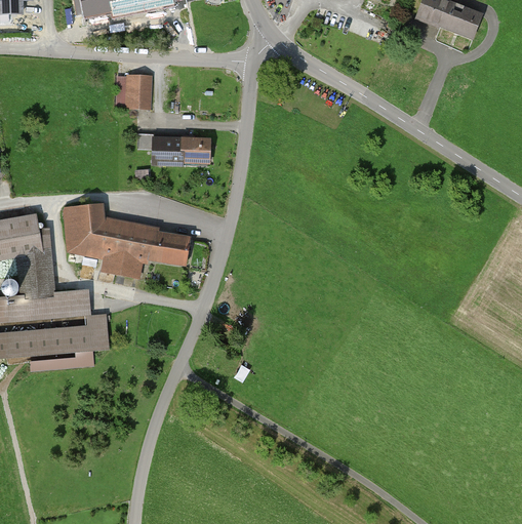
[(0,0),(0,14),(24,14),(24,1),(32,1),(32,0),(0,0)]
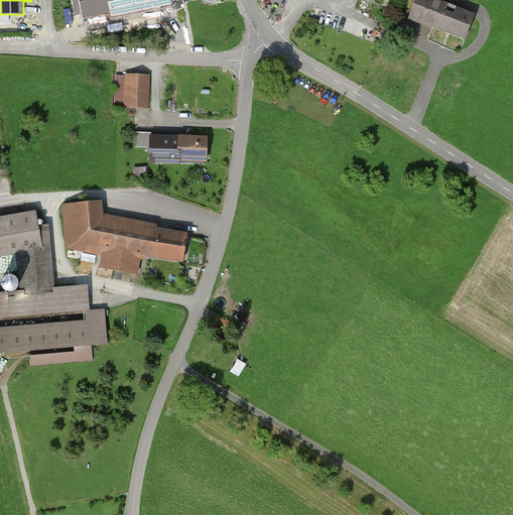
[(87,0),(91,16),(169,0),(87,0)]
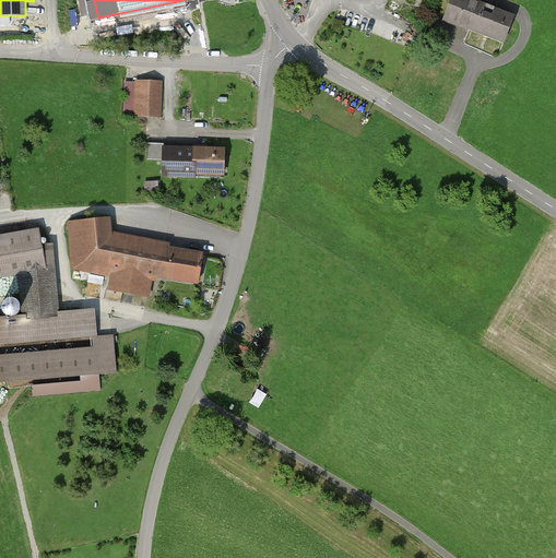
[(450,0),(444,20),(504,43),(515,13),(478,0),(450,0)]
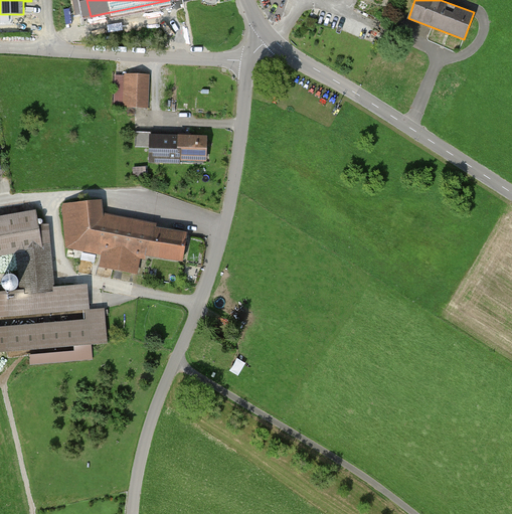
[(148,75),(123,74),(121,108),(146,109),(148,75)]
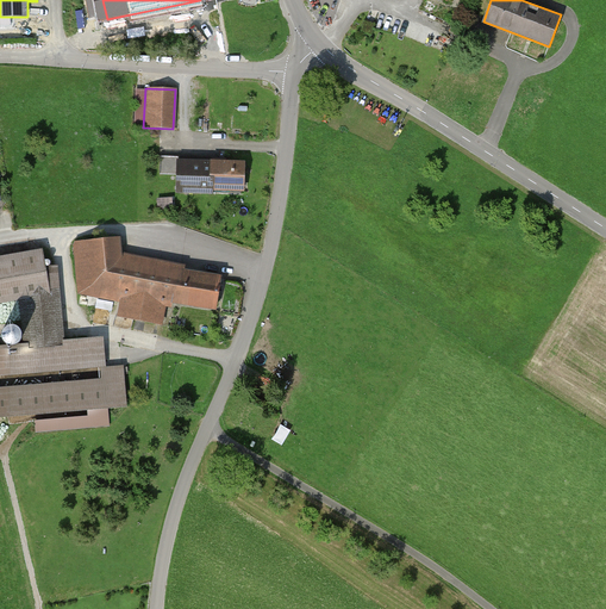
[(244,160),(175,159),(174,193),(214,194),(214,191),(243,191),(244,160)]
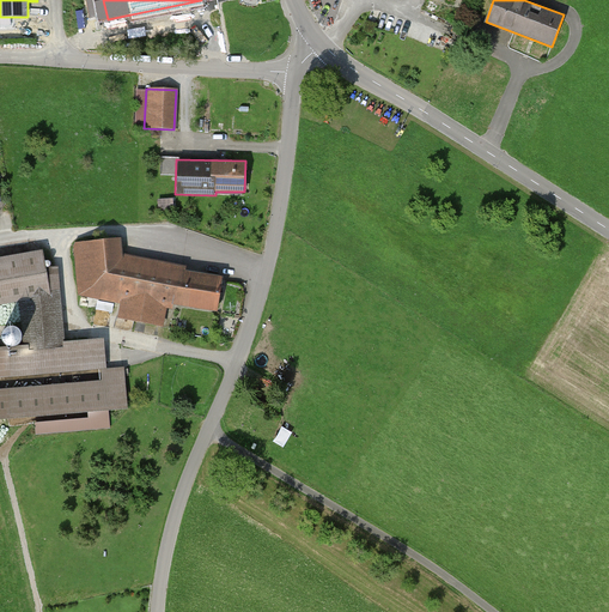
[(120,236),(71,241),(75,295),(119,302),(116,316),(160,325),(164,303),(218,311),(224,274),(187,267),(188,264),(122,253),(120,236)]
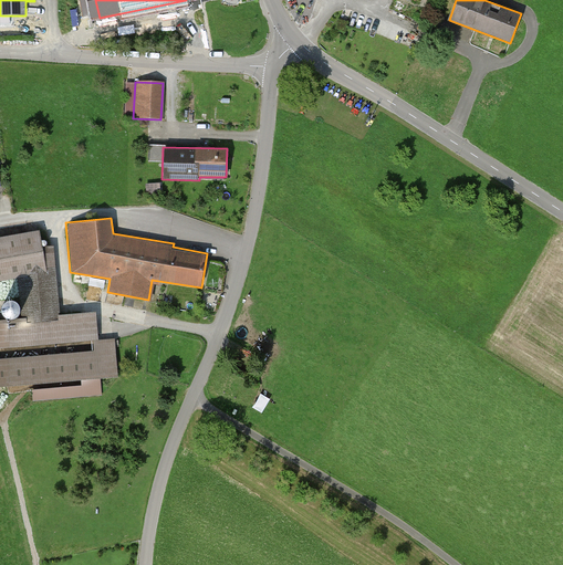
[(38,231),(0,237),(0,281),(17,278),(20,317),(0,320),(0,348),(91,342),(92,351),(0,358),(0,386),(117,377),(113,339),(97,339),(94,312),(59,315),(52,246),(41,248),(38,231)]
